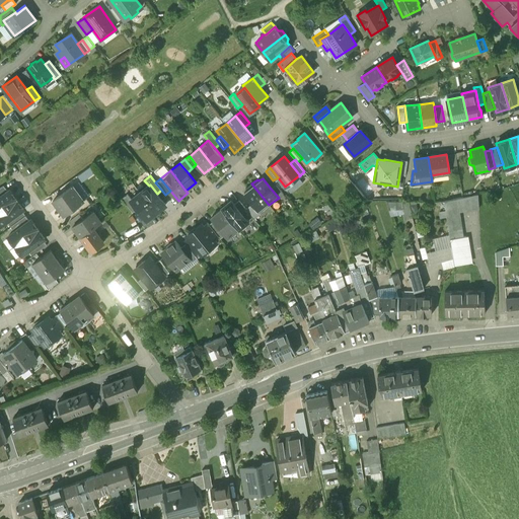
[(252,204),(260,213),(269,205),(251,183),(246,189),(247,191),(244,193),(252,204)]
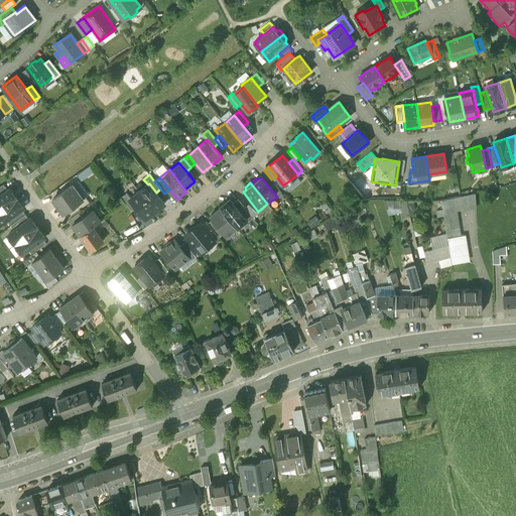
[(149,183),(148,184),(139,191),(155,211),(165,204),(156,192),(149,183)]
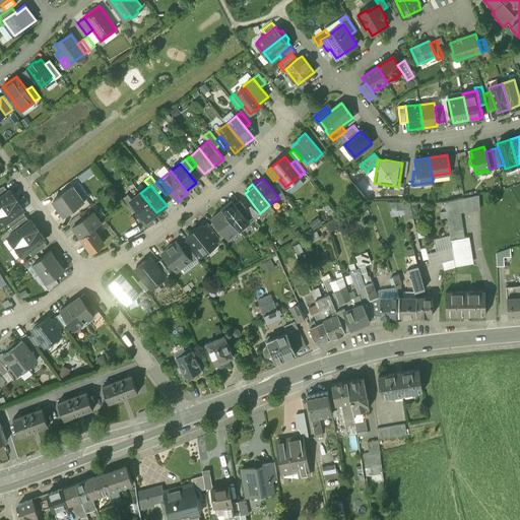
[(271,189),(279,198),(279,199),(284,195),(276,185),(271,189)]
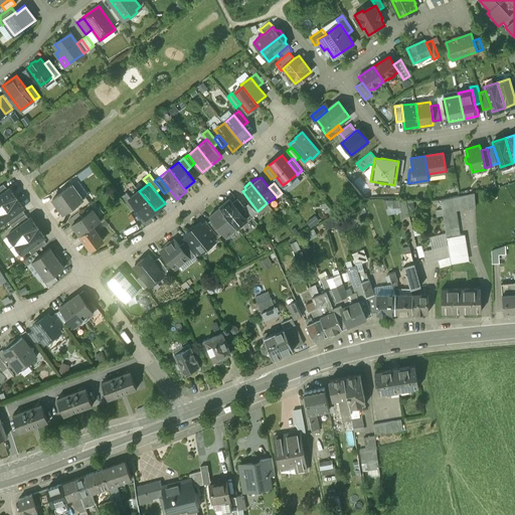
[(76,204),(83,199),(72,184),(52,199),(63,214),(76,204)]
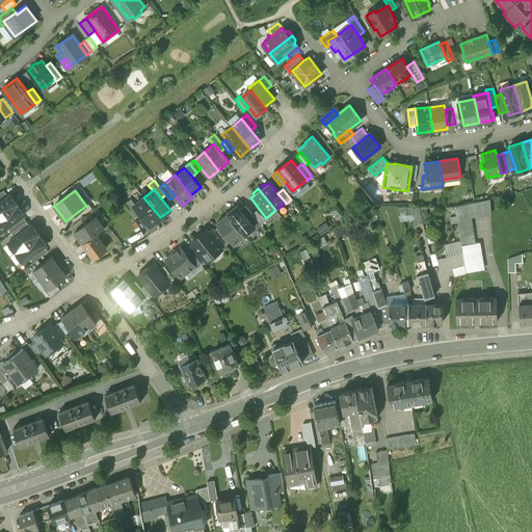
[(0,217),(18,205),(10,194),(7,196),(0,202),(0,217)]
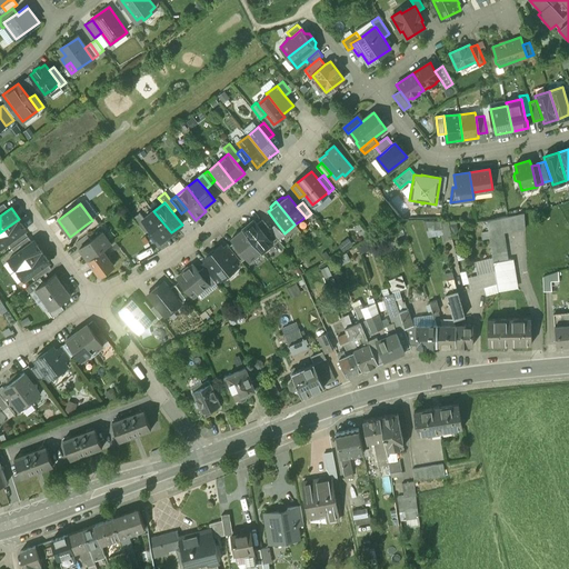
[(171,232),(153,211),(145,218),(143,219),(150,229),(161,241),(171,232)]
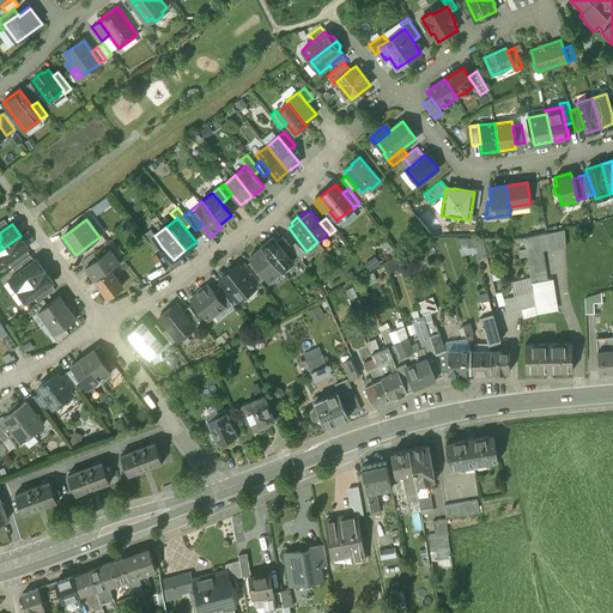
[(157,250),(162,247),(155,236),(156,235),(150,229),(144,235),(157,250)]
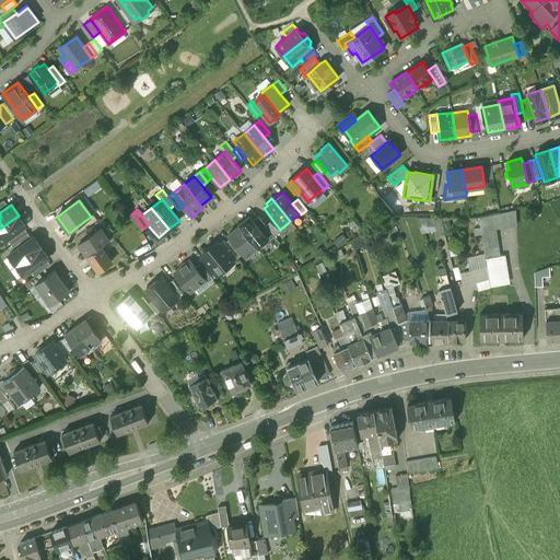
[(516,224),(515,212),(479,217),(486,257),(499,255),(496,228),(516,224)]
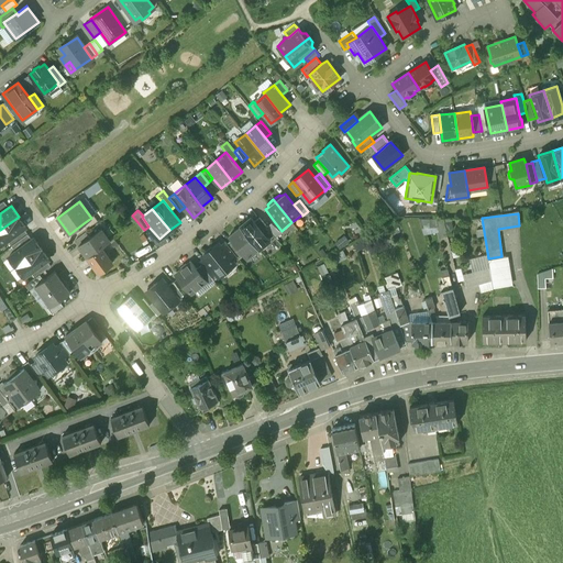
[(91,218),(84,223),(87,229),(98,221),(94,216),(91,218)]
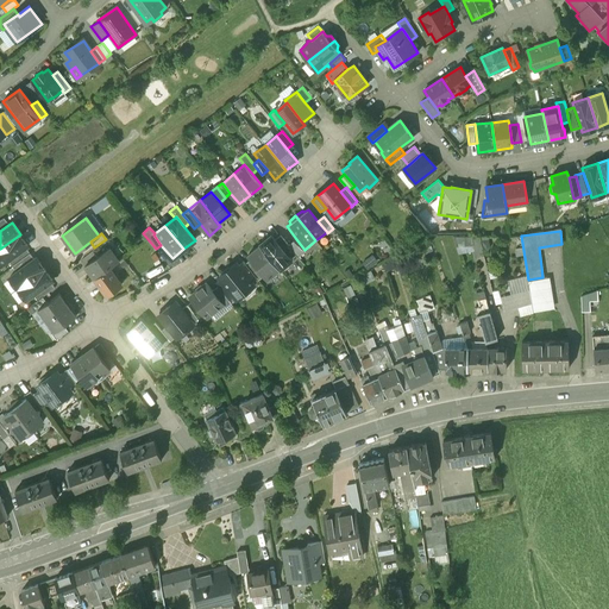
[(475,233),(457,234),(458,251),(475,251),(475,233)]
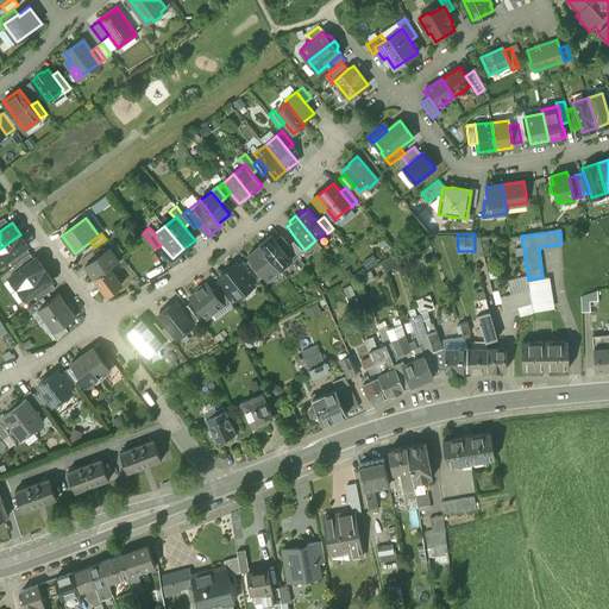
[(8,261),(26,248),(29,246),(20,234),(0,249),(0,263),(1,265),(8,261)]
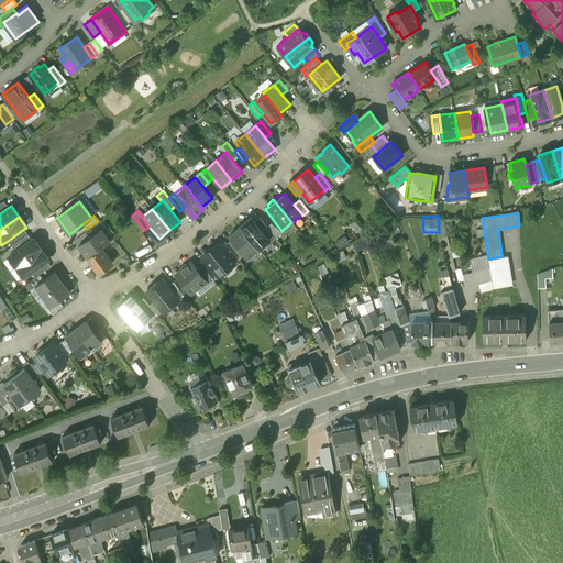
[(251,218),(240,227),(258,250),(260,247),(261,249),(264,249),(267,246),(267,243),(266,242),(269,240),(266,236),(254,221),(251,218)]
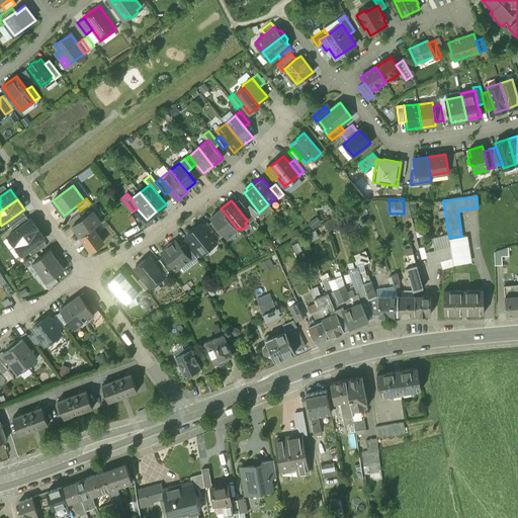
[(234,203),(245,218),(250,213),(245,208),(239,200),(234,203)]
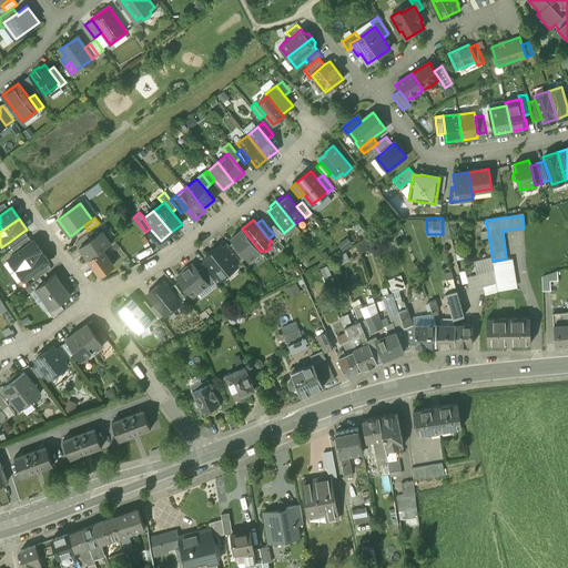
[(269,229),(274,234),(279,240),(285,234),(284,233),(276,223),(269,229)]
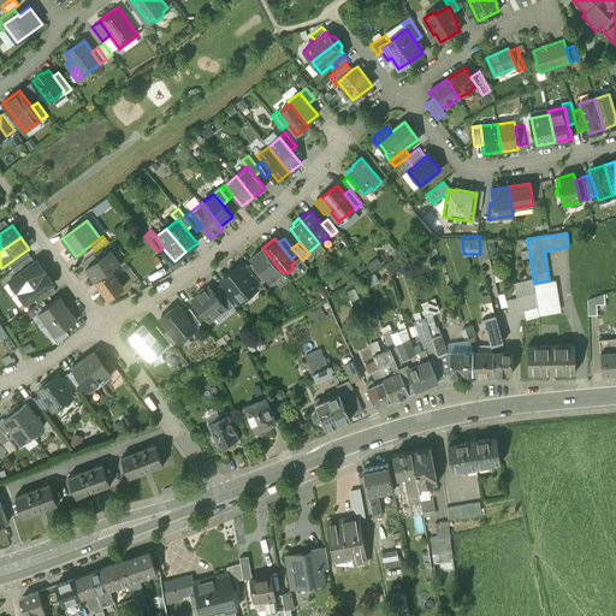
[(254,262),(267,279),(270,283),(283,273),(262,248),(250,258),(254,262)]
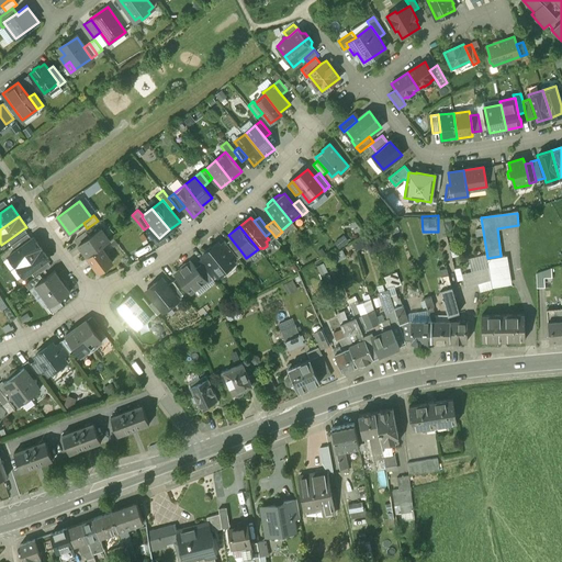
[(8,240),(11,246),(27,234),(24,228),(8,240)]
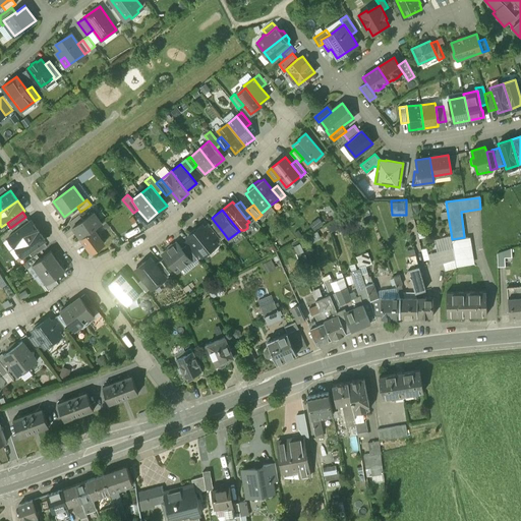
[(72,227),(80,238),(94,228),(102,223),(94,212),(82,220),(72,227)]
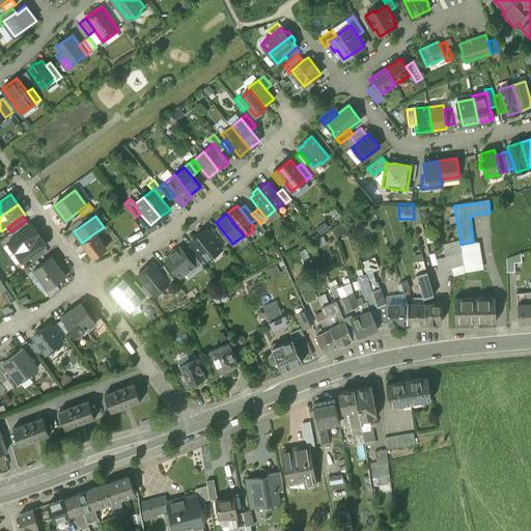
[(71,227),(74,231),(84,224),(81,219),(71,227)]
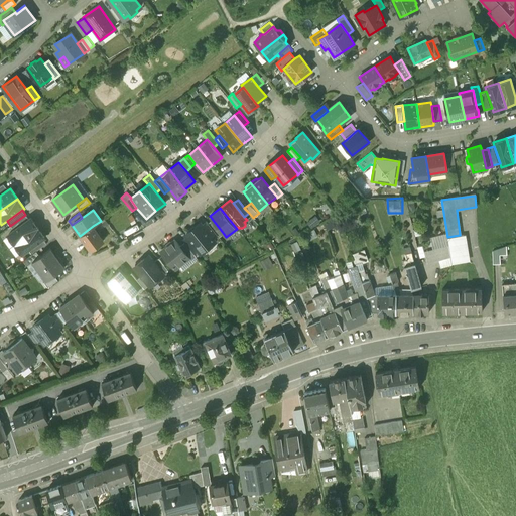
[(10,226),(14,230),(29,220),(25,215),(10,226)]
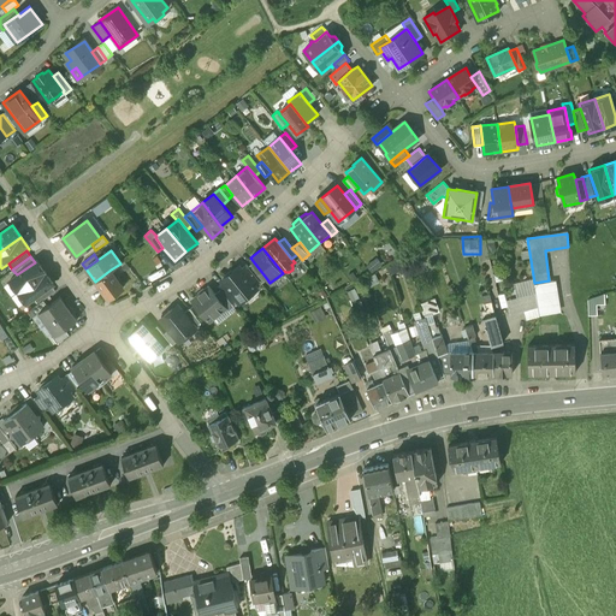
[(10,280),(18,291),(46,272),(37,260),(35,262),(17,274),(10,280)]
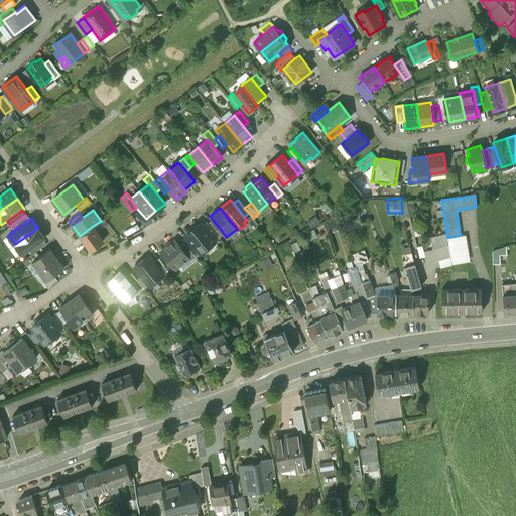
[(213,220),(208,224),(218,236),(219,237),(224,234),(213,220)]
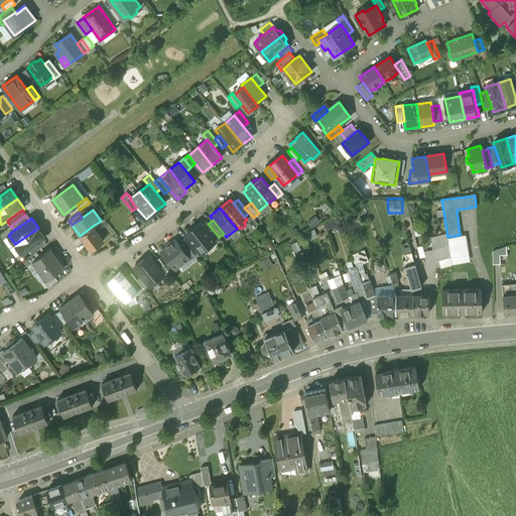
[(207,222),(202,226),(213,239),(218,236),(208,224),(207,222)]
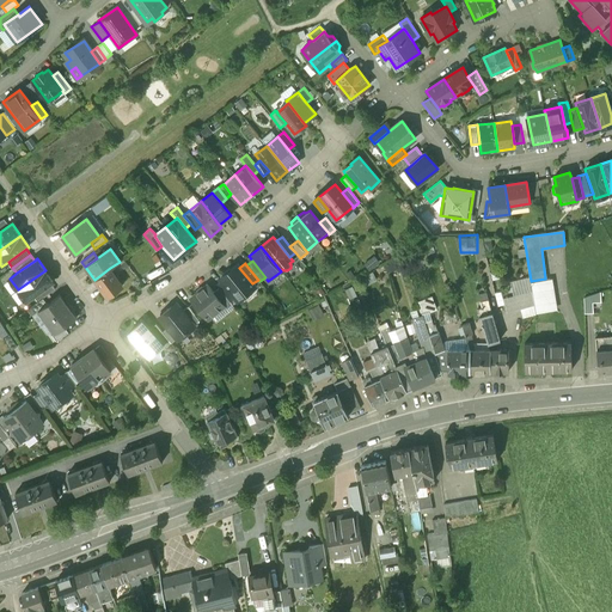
[(227,274),(226,274),(220,279),(222,280),(236,297),(237,299),(254,286),(252,283),(239,268),(237,264),(231,269),(231,271),(227,274)]
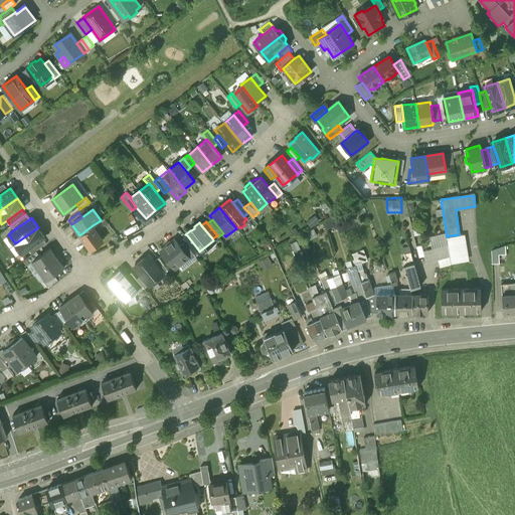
[(79,235),(90,249),(103,240),(93,225),(79,235)]
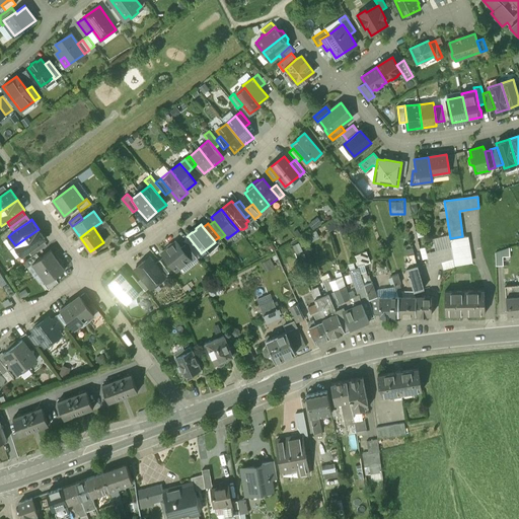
[(28,251),(44,240),(46,238),(39,229),(15,245),(22,255),(28,251)]
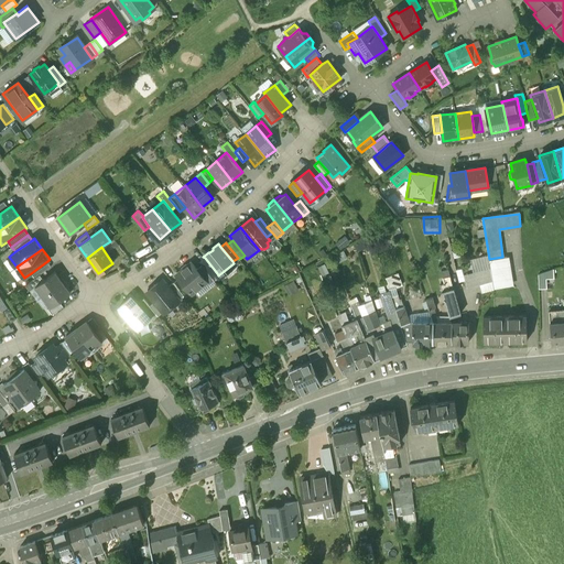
[(510,284),(506,256),(502,257),(489,259),(490,268),(492,280),(492,288),(510,284)]
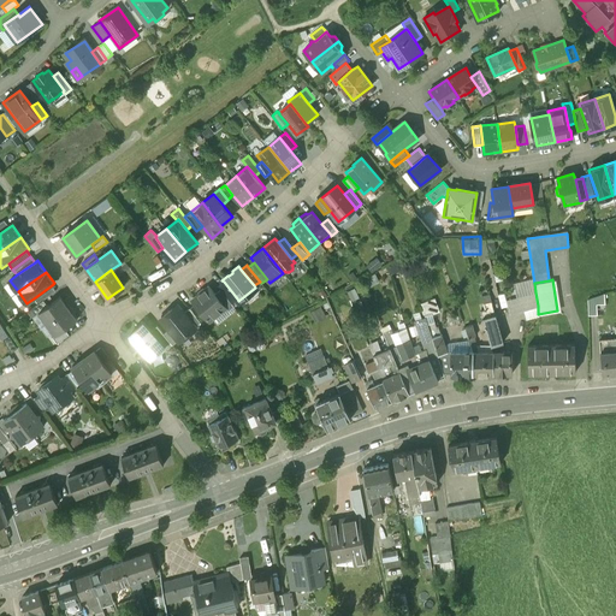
[(218,286),(220,289),(231,303),(237,298),(224,282),(218,286)]
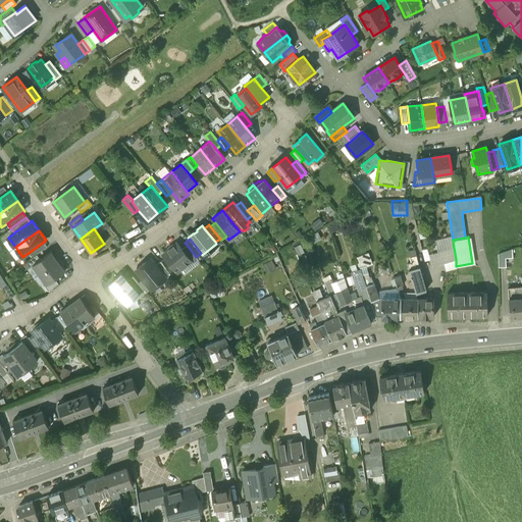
[(33,258),(37,254),(47,247),(44,242),(29,253),(33,258)]
